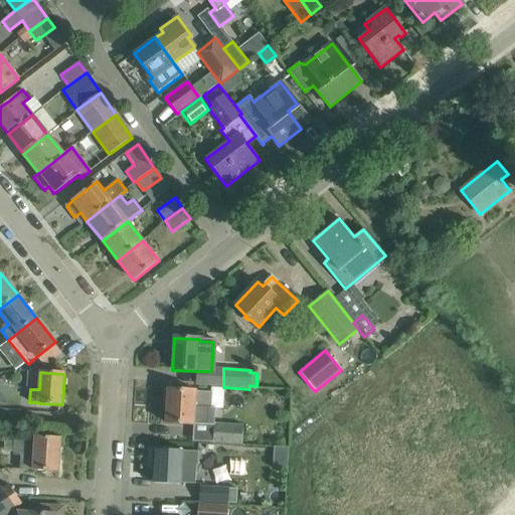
[(167,389),(165,423),(193,424),(209,425),(210,408),(211,392),(187,391),(167,389)]
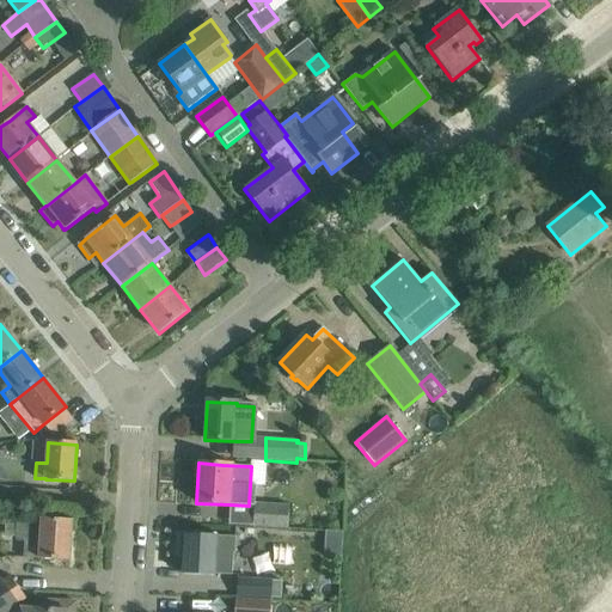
[(254,512),(252,526),(288,528),(289,507),(254,505),(254,507),(254,512)]
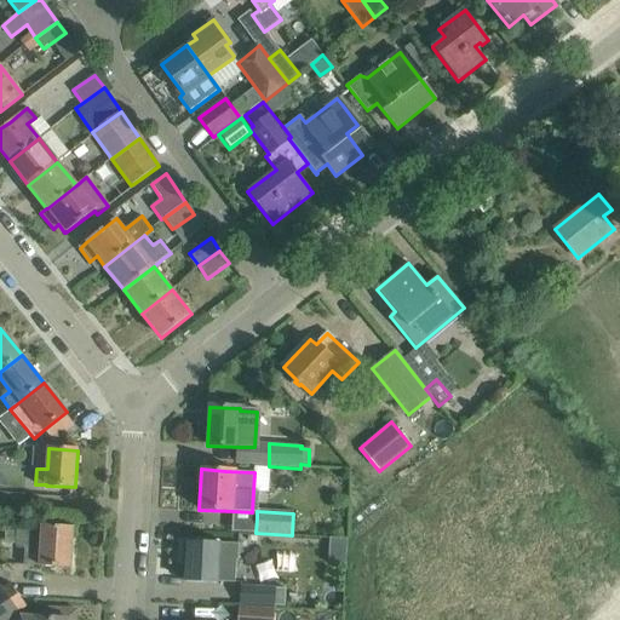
[(40,566),(40,567),(69,568),(72,528),(42,526),(42,527),(17,526),(16,549),(24,549),(23,566),(40,566)]
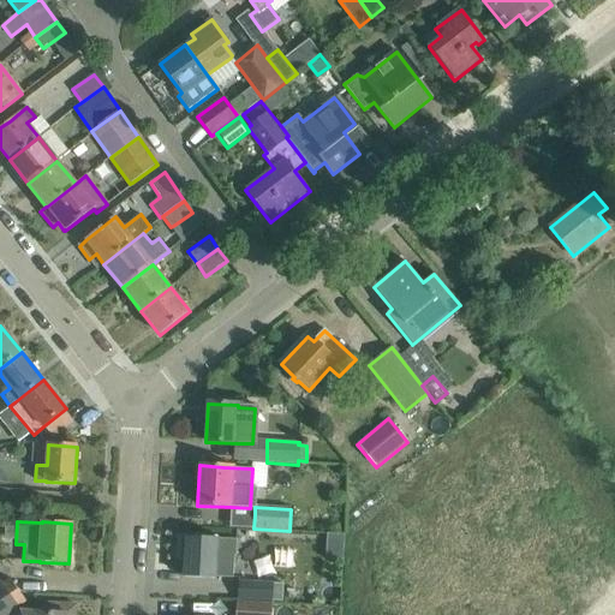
[(185,537),(183,578),(215,580),(215,578),(233,578),(234,555),(236,555),(237,539),(185,537)]
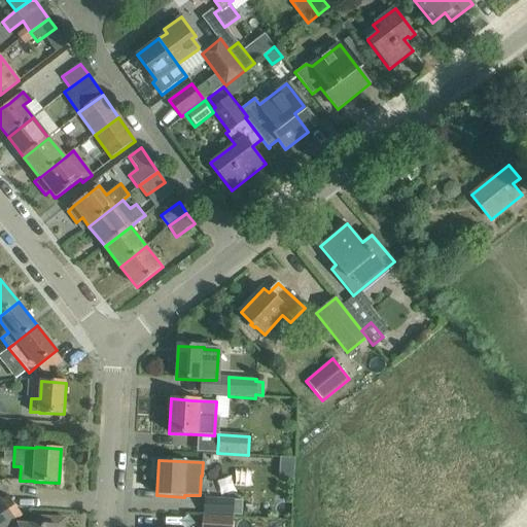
[(280,469),(279,486),(292,487),(293,480),(292,480),(292,470),(280,469)]
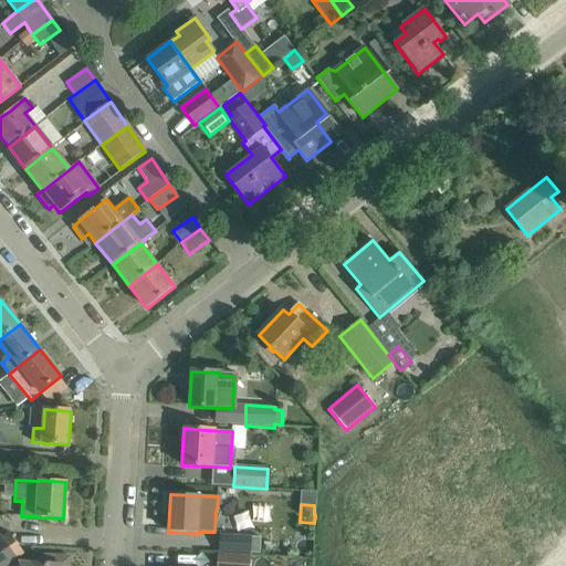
[(0,565),(7,565),(24,555),(9,533),(0,538),(0,565)]
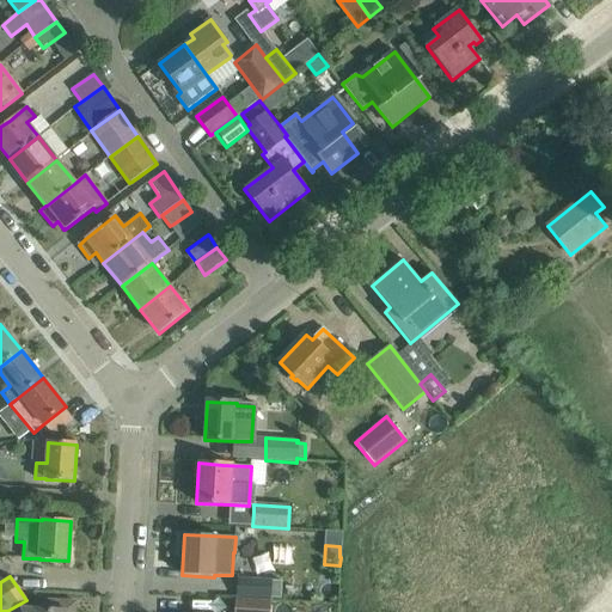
[(238,580),(237,599),(271,601),(271,600),(273,583),(273,582),(238,580)]
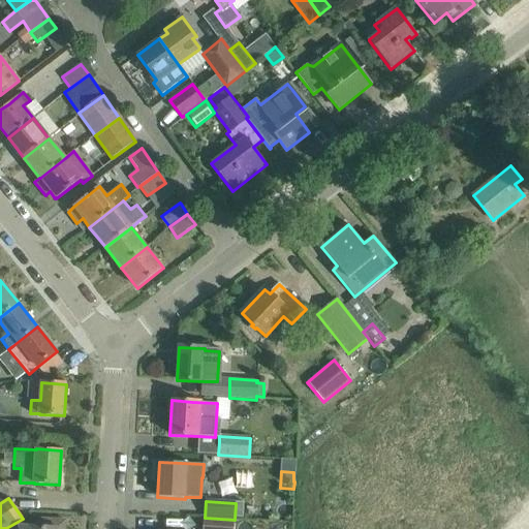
[(234,528),(235,520),(205,518),(204,528),(234,528)]
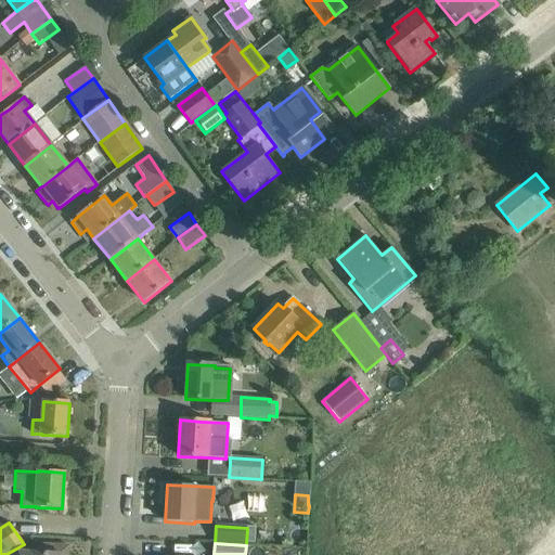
[(67,554),(68,546),(42,545),(42,553),(29,553),(24,544),(7,554),(67,554)]
